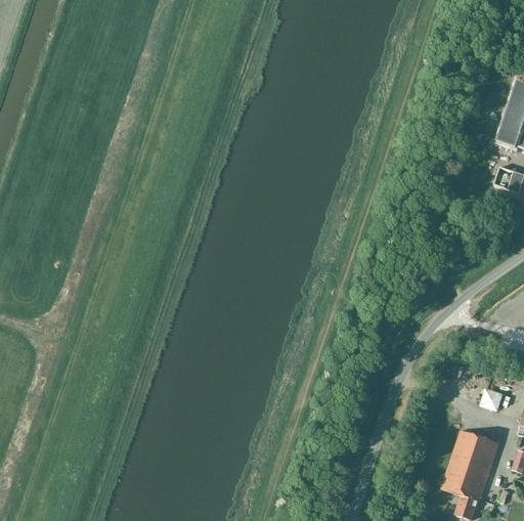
[(523,82),(517,80),(495,141),(515,148),(516,146),(523,148),(523,82)]
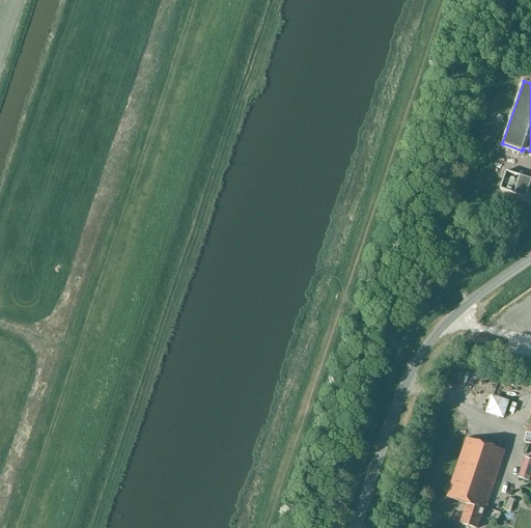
[(530,176),(505,168),(500,186),(525,195),(530,177),(530,176)]
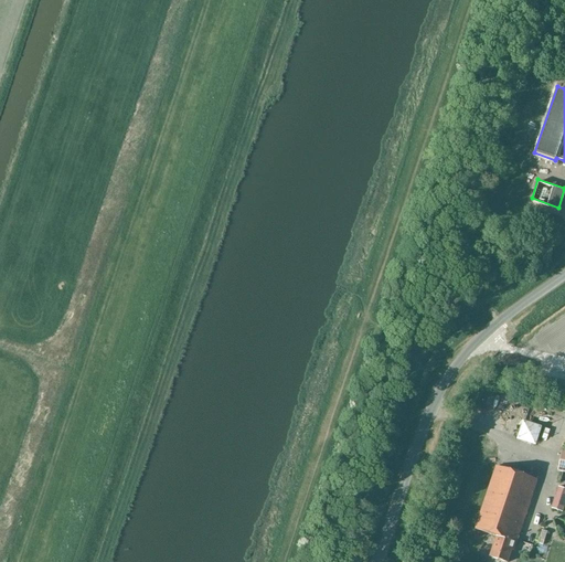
[(360,332),(361,321),(353,320),(352,331),(360,332)]
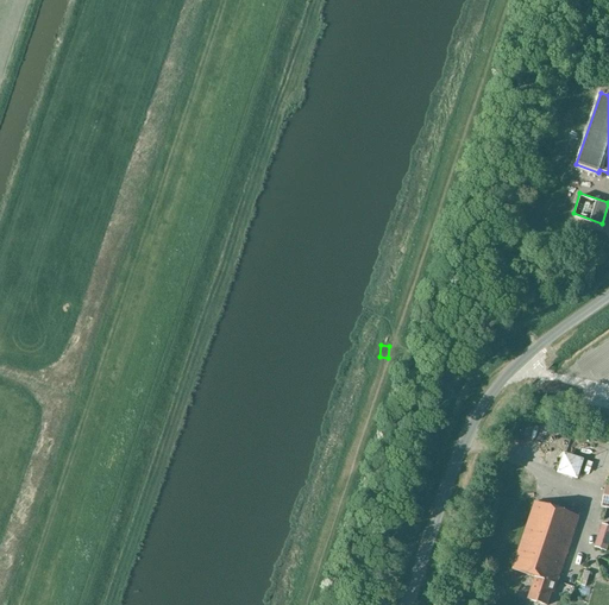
[(570,436),(565,451),(572,453),(577,439),(570,436)]
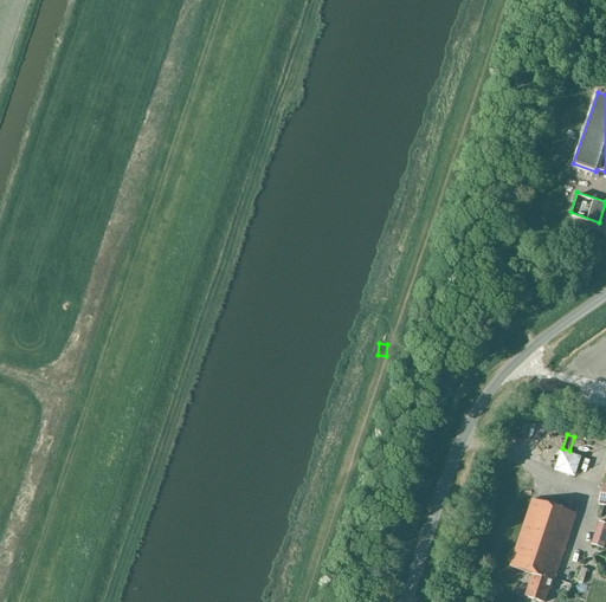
[(561,448),(554,468),(574,476),(581,455),(569,451),(562,448),(561,448)]
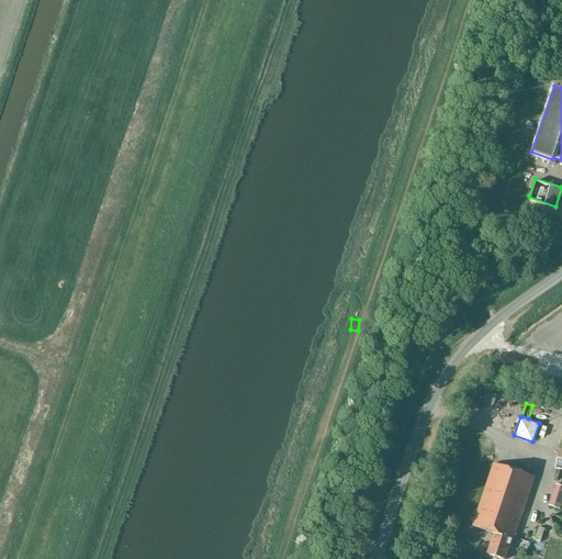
[(493,532),(486,551),(506,558),(509,547),(512,547),(536,476),(493,461),(471,525),(493,532)]
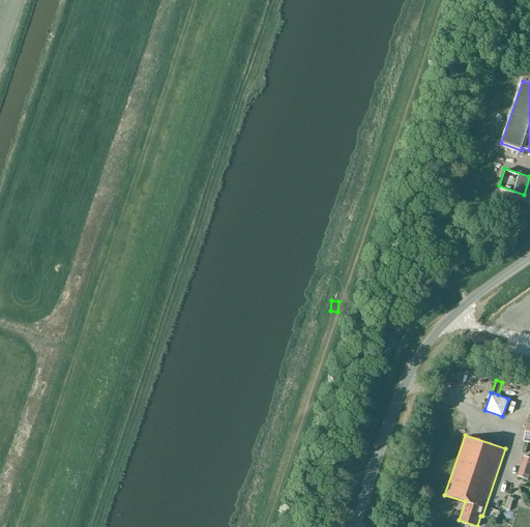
[(518,473),(528,476),(529,470),(529,456),(524,454),(518,473)]
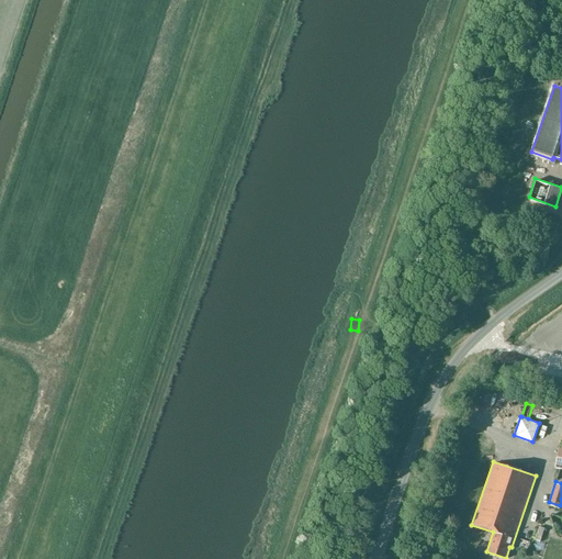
[(540,538),(543,526),(539,524),(535,537),(540,538)]
